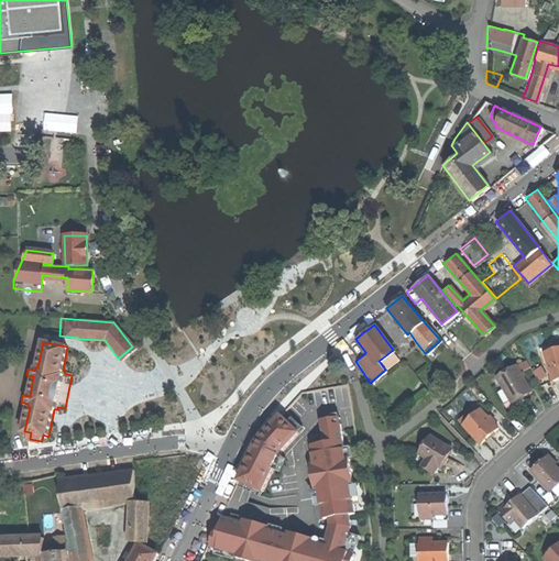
[(558,345),(541,351),(549,381),(558,376),(558,345)]
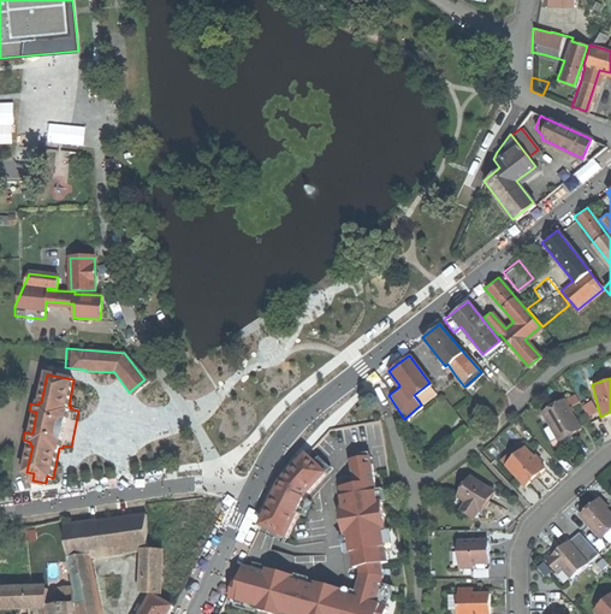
[(570,437),(569,434),(577,427),(562,400),(540,412),(549,425),(543,429),(553,447),(564,441),(570,437)]
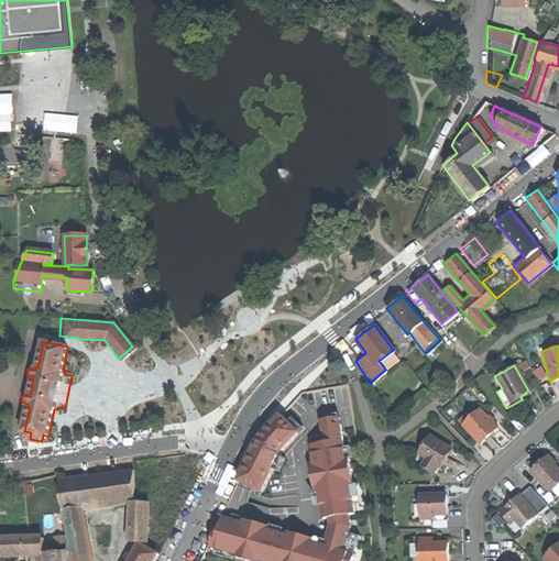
[(537,366),(529,371),(535,380),(543,375),(537,366)]
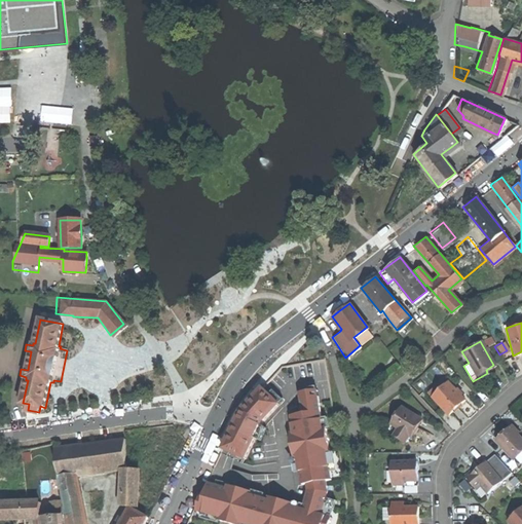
[(229,451),(243,457),(261,418),(276,403),(267,394),(281,380),(282,399),(286,398),(328,390),(323,357),(278,364),(238,408),(220,446),(229,451)]
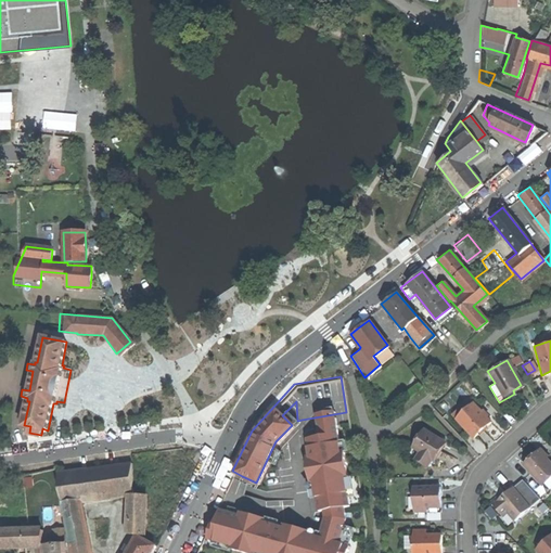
[(292,425),(297,421),(296,401),(282,415),(292,425)]
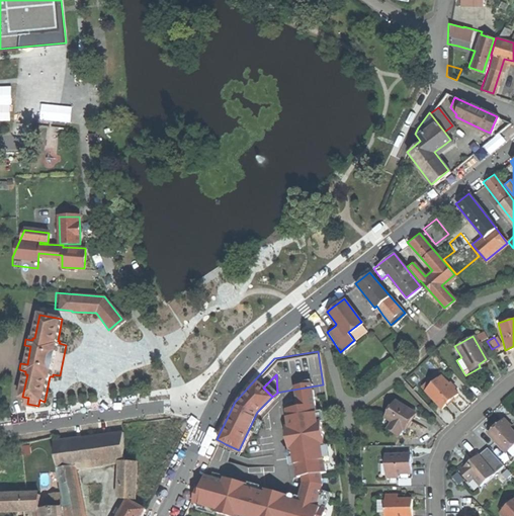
[(448,401),(455,393),(439,374),(433,380),(424,390),(440,408),(448,401)]
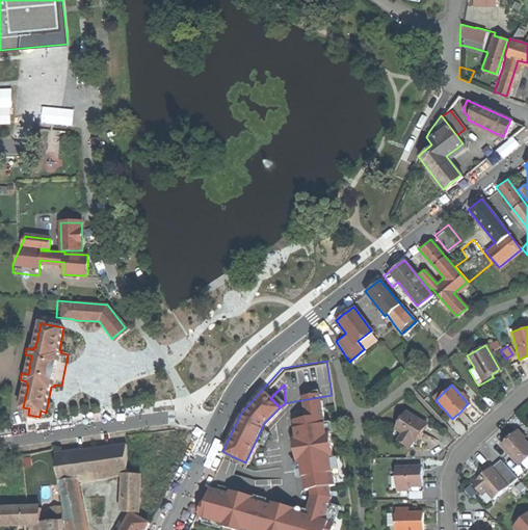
[(431,396),(436,400),(445,391),(442,387),(431,396)]
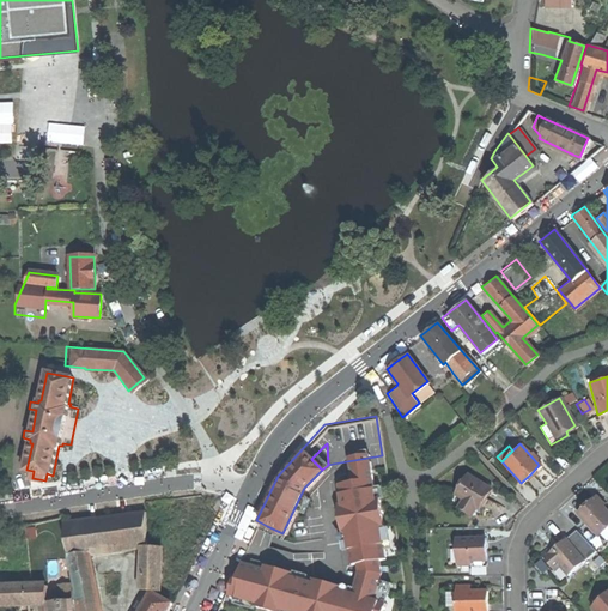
[(346,585),(238,557),(220,597),(278,610),(384,610),(397,552),(382,455),(333,464),(351,569),(346,585)]
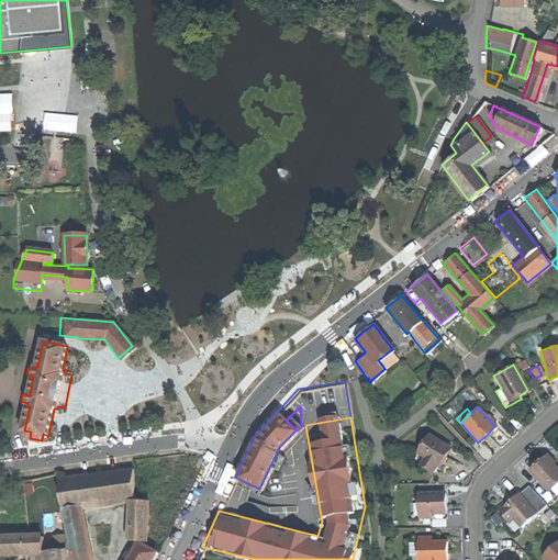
[(447,457),(444,455),(448,447),(425,433),(409,457),(431,471),(435,463),(439,466),(443,461),(447,457)]
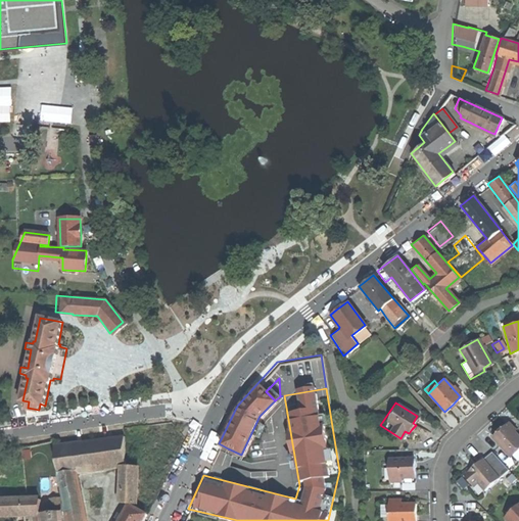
[(490,436),(512,460),(518,452),(518,436),(506,423),(499,429),(490,436)]
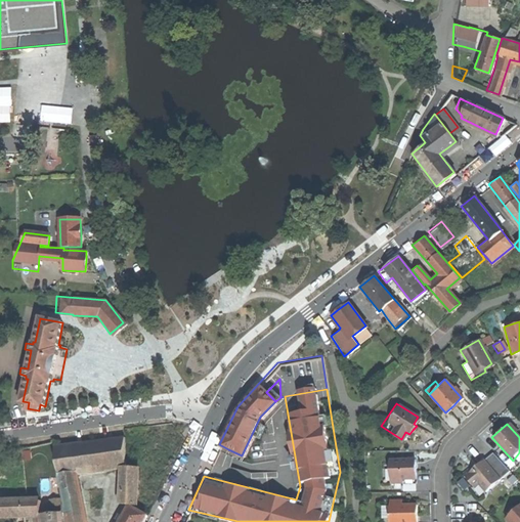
[(52,445),(55,474),(66,521),(81,521),(70,471),(124,464),(123,436),(52,445)]
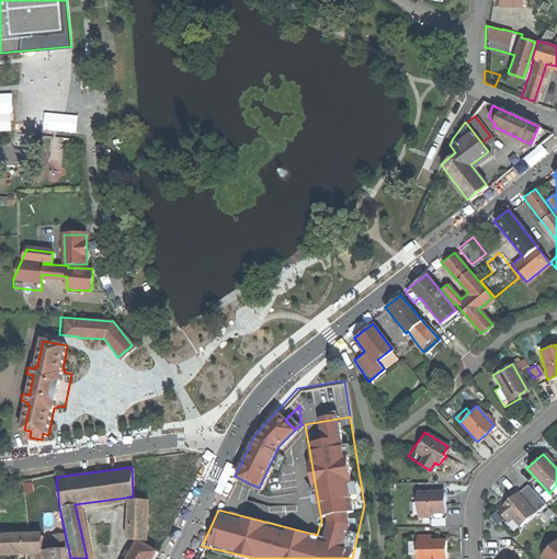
[(429,511),(443,511),(443,502),(443,490),(416,491),(416,516),(429,516),(429,511)]
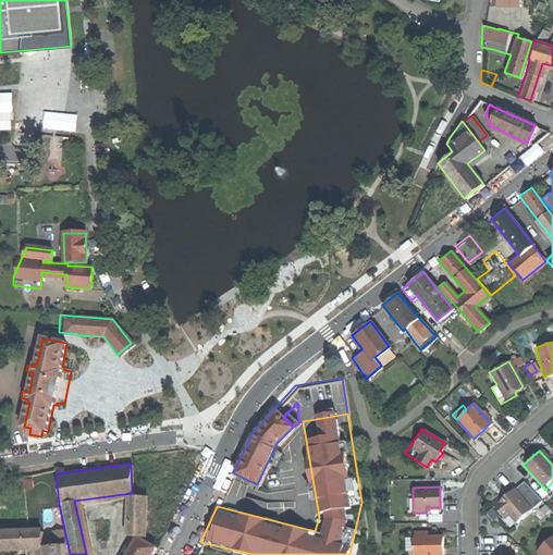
[(491,510),(506,528),(529,507),(513,488),(502,496),(500,494),(495,498),(490,502),(494,507),(491,510)]
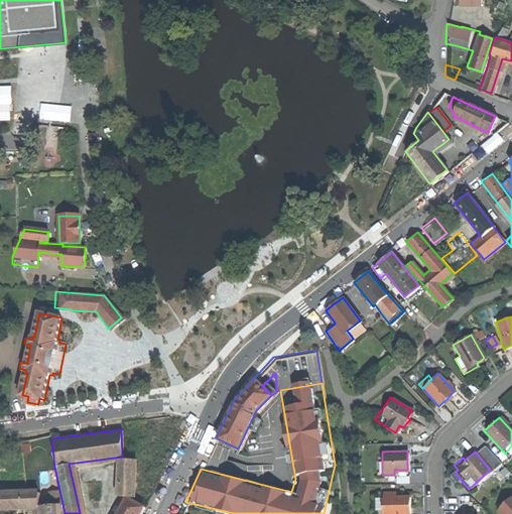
[(118,495),(131,496),(134,459),(120,459),(118,495)]
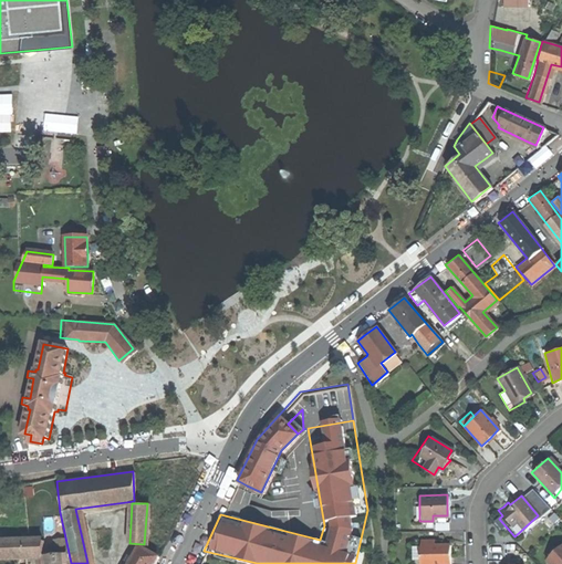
[(54,554),(42,555),(42,557),(37,560),(37,563),(65,563),(65,553),(62,538),(52,540),(54,554)]
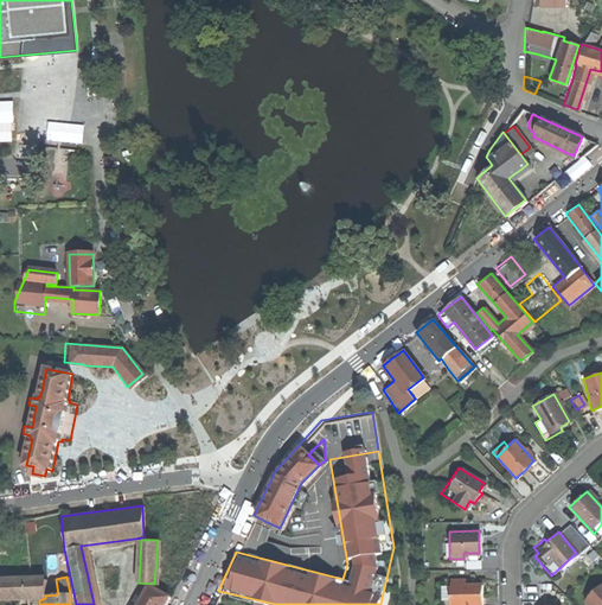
[(0,597),(45,596),(44,578),(0,579),(0,597)]
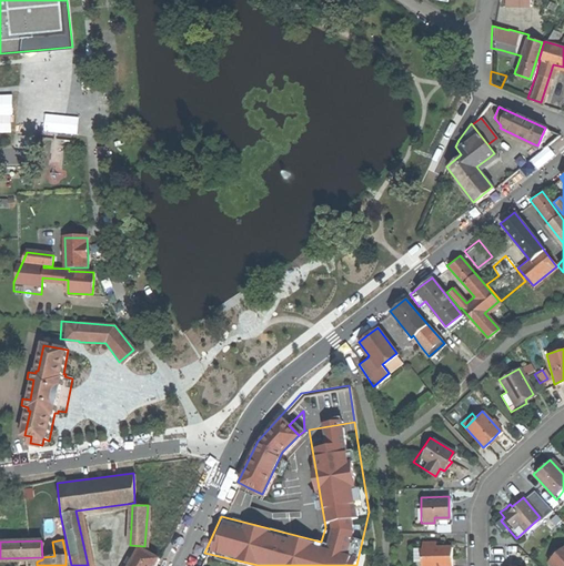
[(420,565),(440,565),(450,565),(450,555),(450,546),(436,546),(436,548),(433,548),(433,541),(420,541),(420,565)]
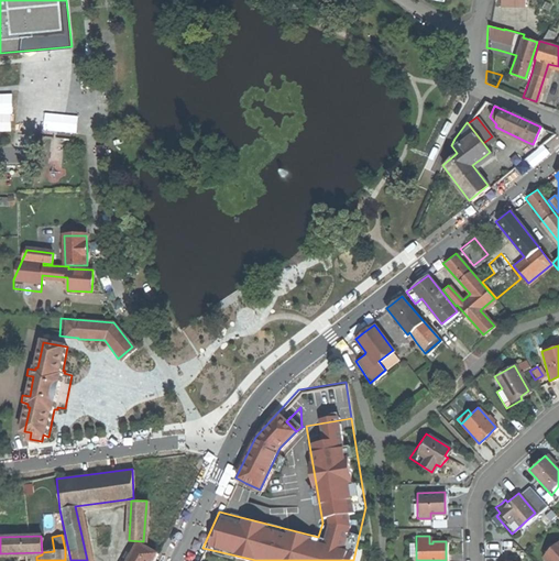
[(558,560),(558,540),(543,556),(546,560),(558,560)]
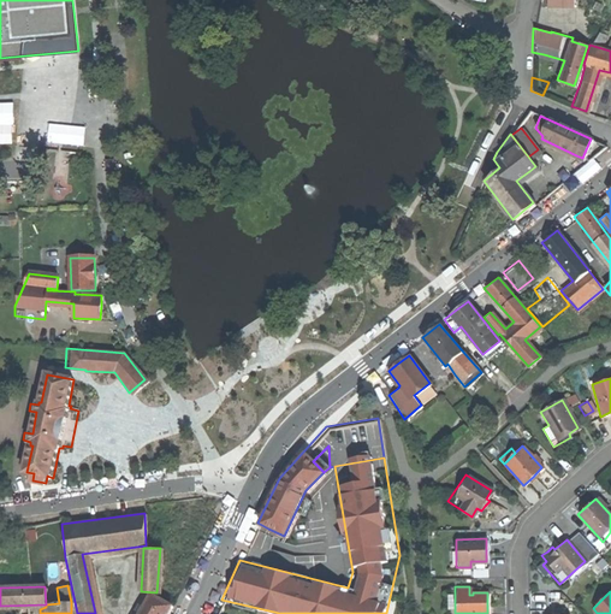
[(164,613),(170,604),(149,592),(137,613),(164,613)]
